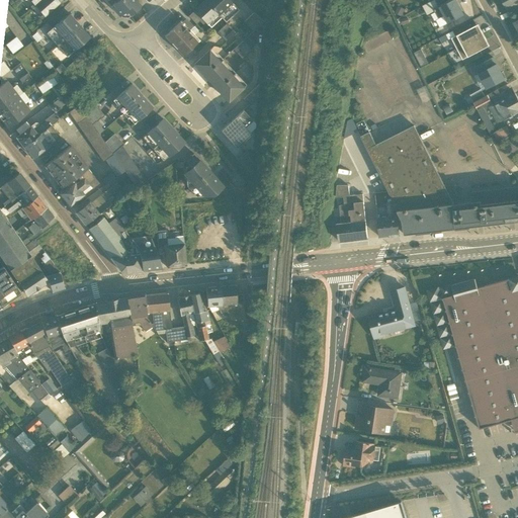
[(40,0),(24,0),(31,8),(40,0)]
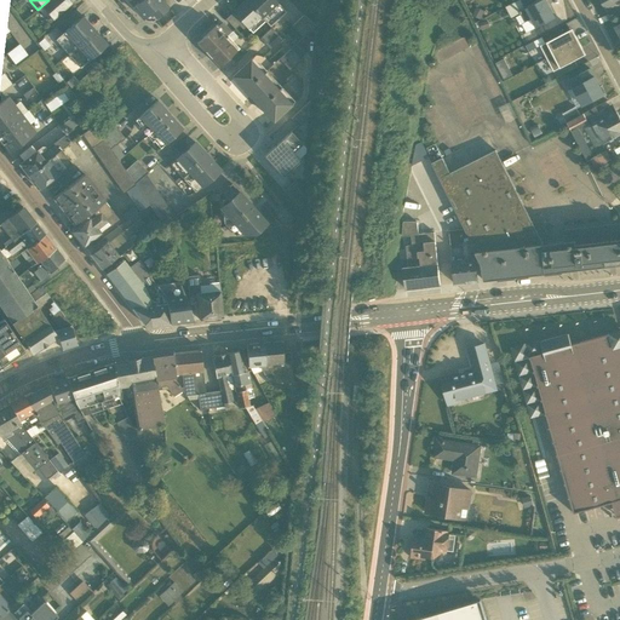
[(72,3),(68,0),(49,0),(38,10),(50,23),(72,3)]
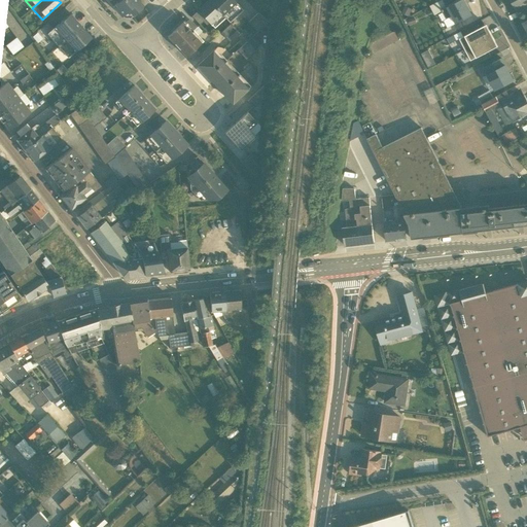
[(107,0),(125,19),(127,16),(130,19),(148,2),(145,0),(107,0)]
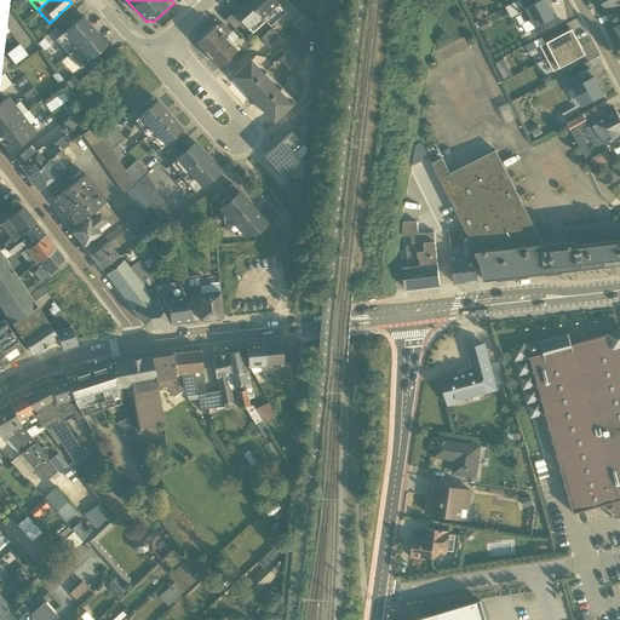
[(245,0),(224,19),(234,29),(237,26),(242,30),(245,27),(251,34),(265,22),(245,0)]
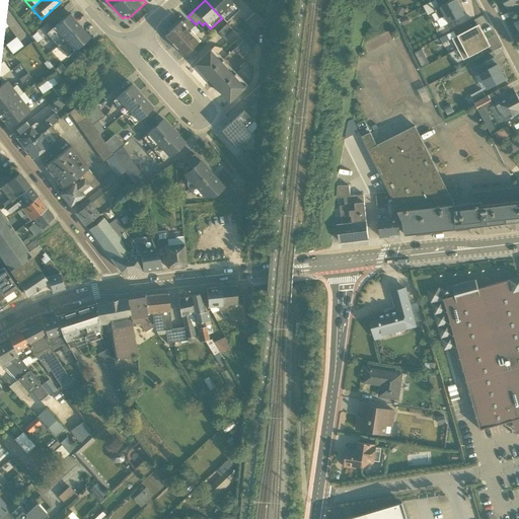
[(228,0),(205,0),(226,22),(238,10),(228,0)]
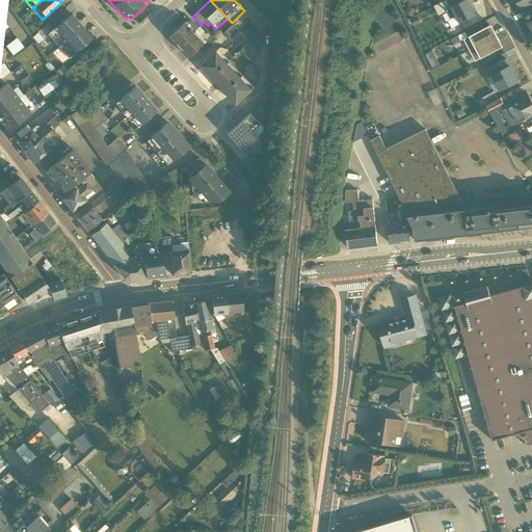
[(476,16),(468,0),(463,0),(450,7),(446,0),(445,0),(432,7),(439,18),(443,16),(450,29),(476,16)]
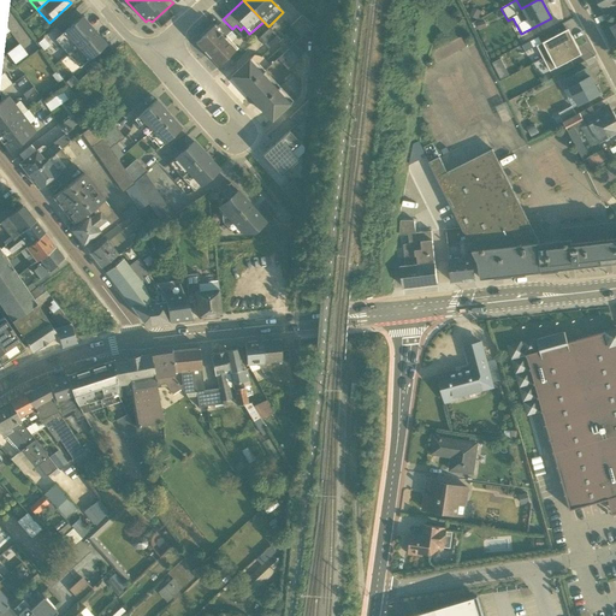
[(615,4),(615,0),(596,0),(603,13),(615,7),(614,5),(615,4)]
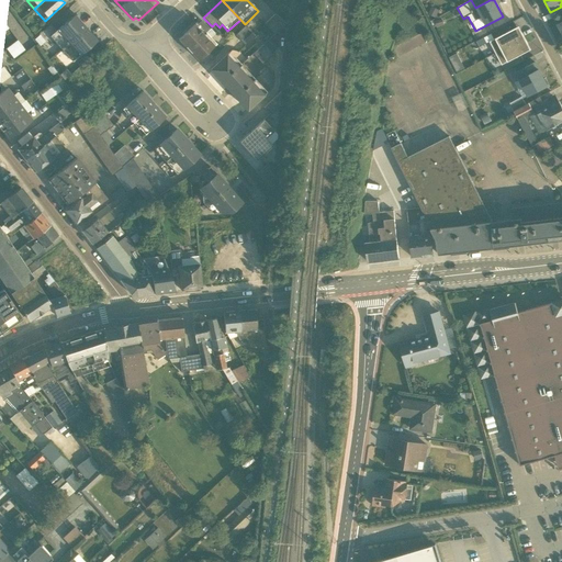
[(49,36),(71,63),(97,41),(69,9),(51,25),(55,31),(49,36)]
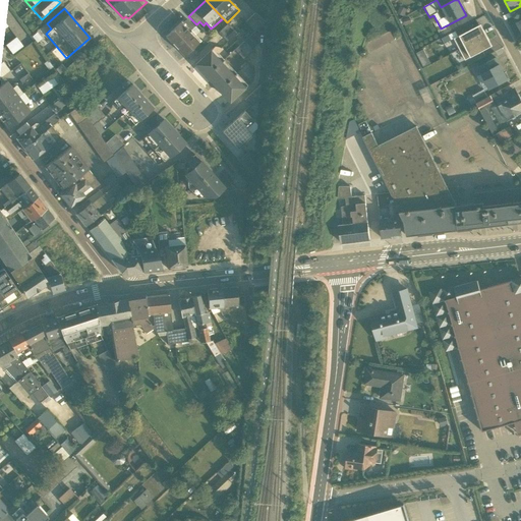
[(244,21),(253,32),(265,21),(254,13),(244,21)]
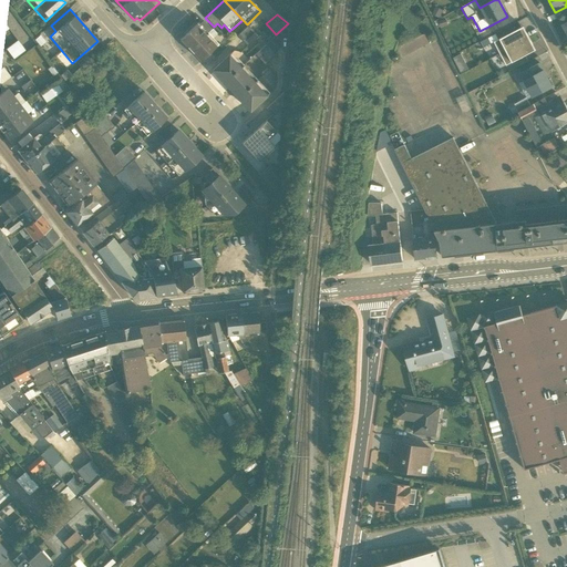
[(0,35),(9,30),(1,19),(0,19),(0,35)]
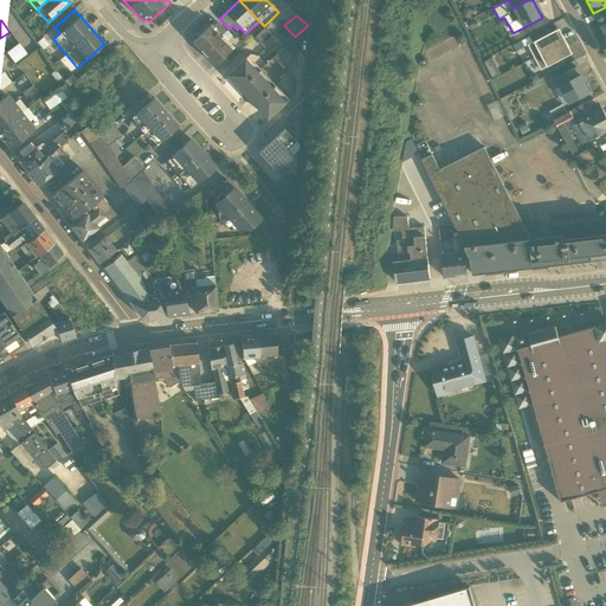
[(211,25),(192,43),(213,65),(214,65),(219,70),(229,62),(224,57),(232,49),(226,42),(231,37),(218,23),(213,27),(211,25)]
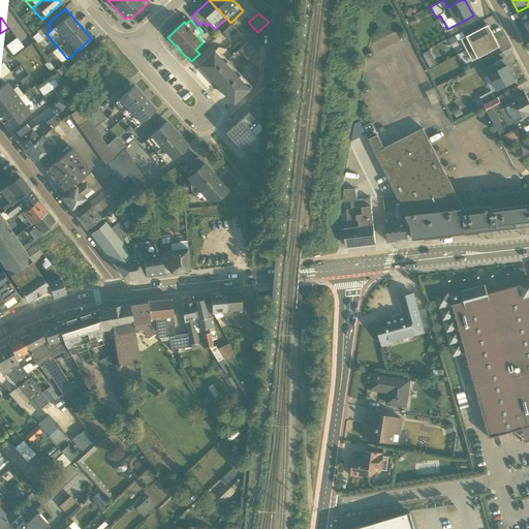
[(230,24),(220,33),(230,44),(241,34),(230,24)]
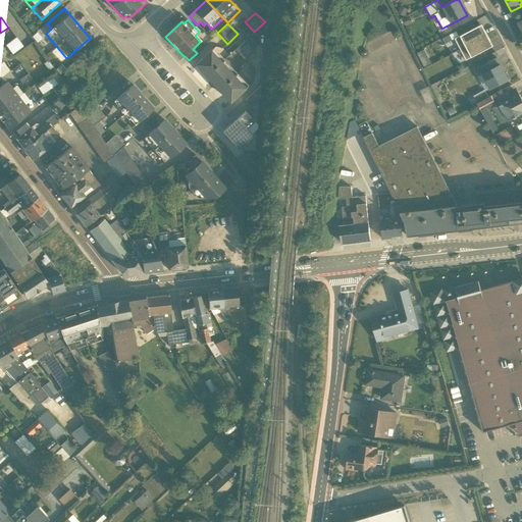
[(455,39),(466,60),(491,47),(481,25),(455,39)]
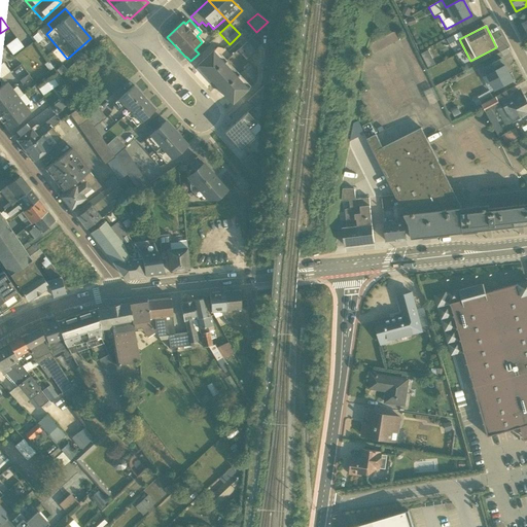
[(259,30),(237,50),(246,61),(256,51),(255,50),(262,43),(262,35),(259,30)]
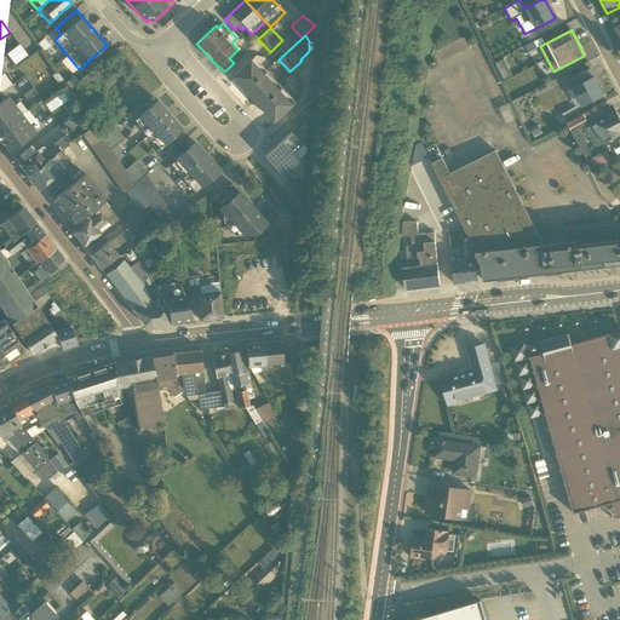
[(447,45),(452,56),(469,47),(465,38),(447,45)]
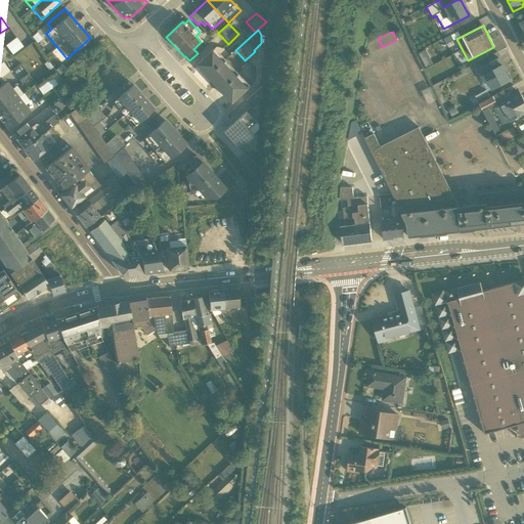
[(42,39),(37,33),(32,38),(37,44),(42,39)]
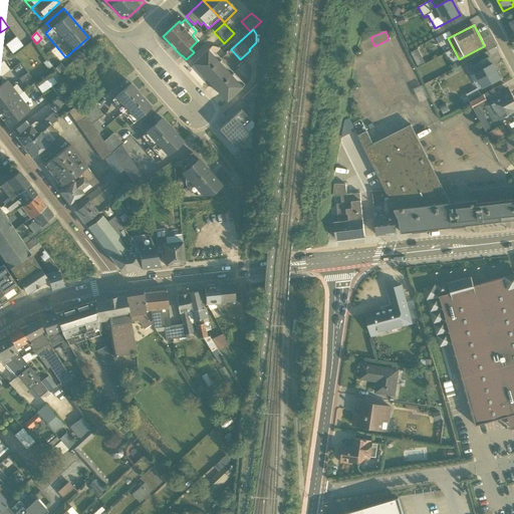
[(22,46),(15,37),(5,45),(12,54),(22,46)]
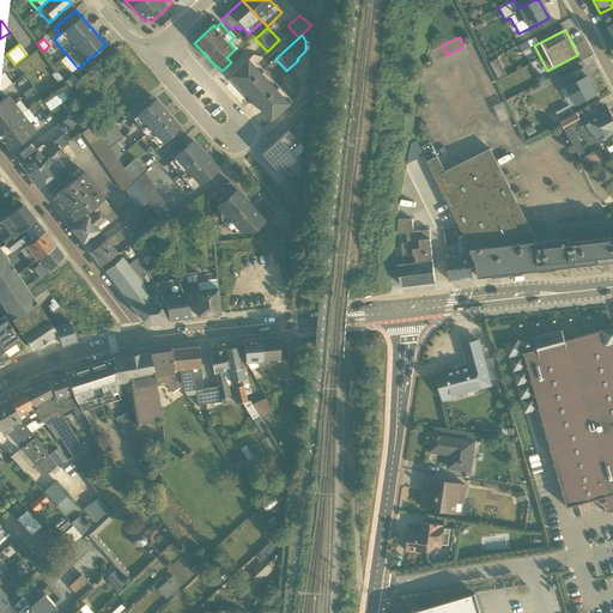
[(430,52),(434,60),(441,58),(436,48),(430,52)]
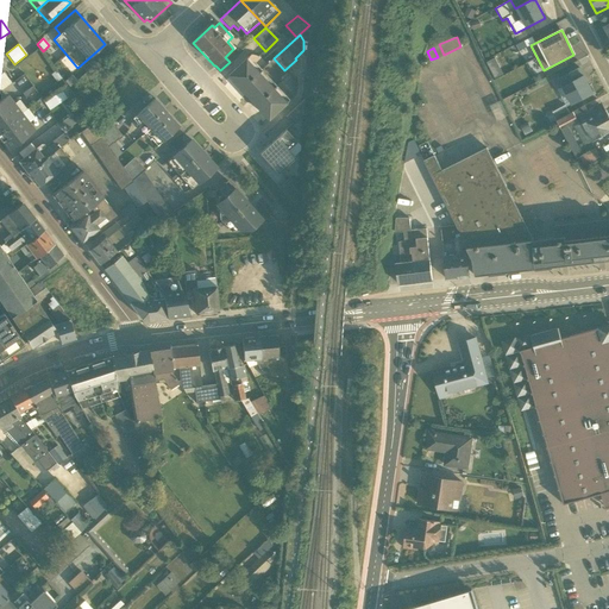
[(227,76),(240,90),(263,71),(249,56),(227,76)]
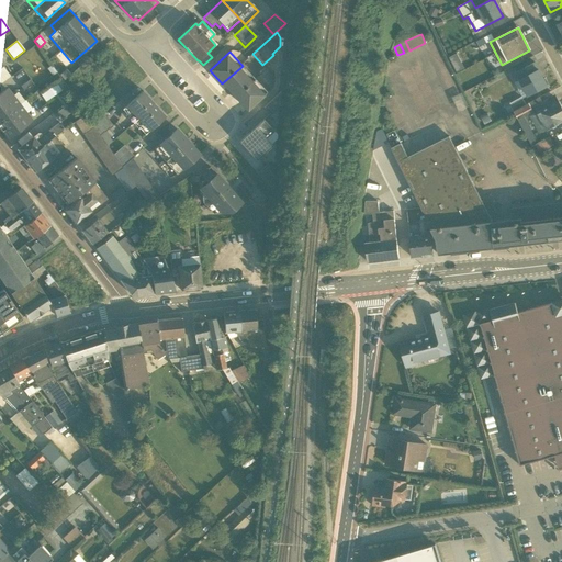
[(515,82),(523,99),(547,86),(535,63),(514,74),(518,80),(515,82)]
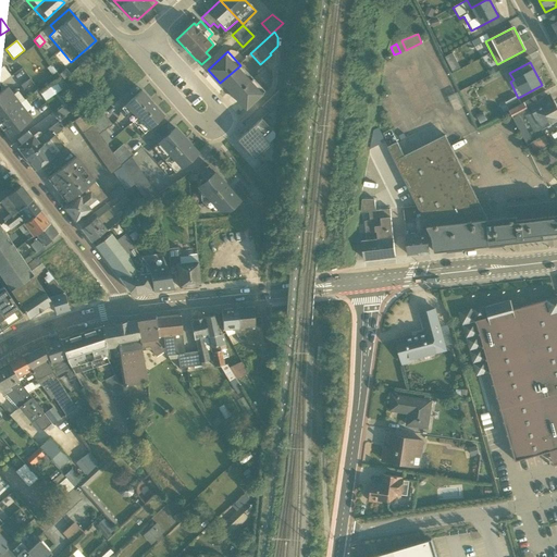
[(220,83),(233,97),(252,78),(240,65),(220,83)]
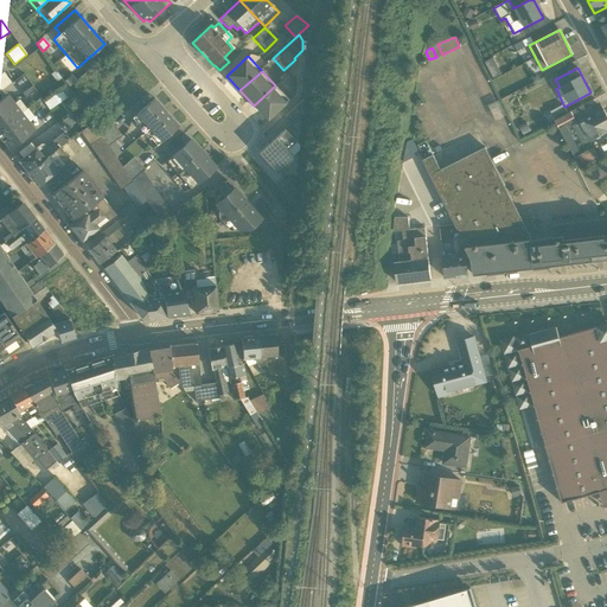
[(23,74),(12,81),(18,88),(27,80),(23,74)]
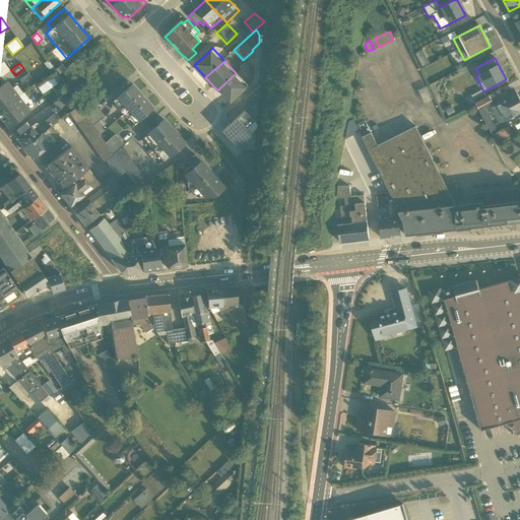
[(61,64),(55,69),(59,74),(65,69),(61,64)]
